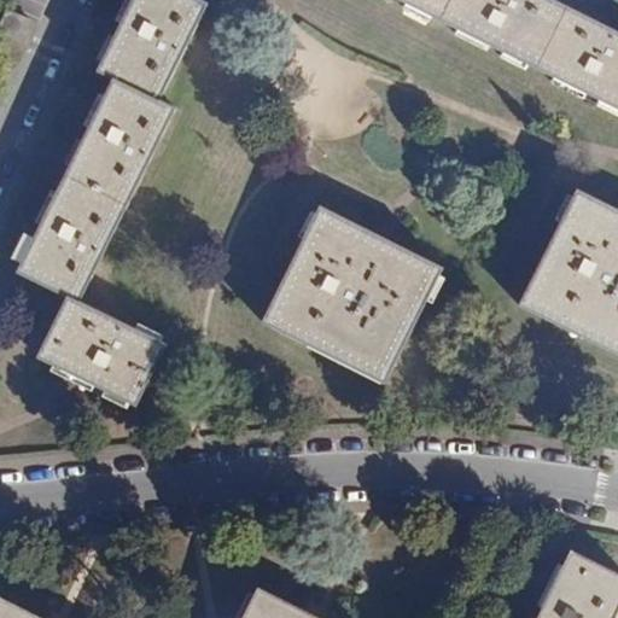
[(80,302),(175,109),(159,100),(207,4),(198,0),(132,0),(98,71),(114,80),(17,273),(66,298),(38,359),(134,408),(165,344),(80,302)]
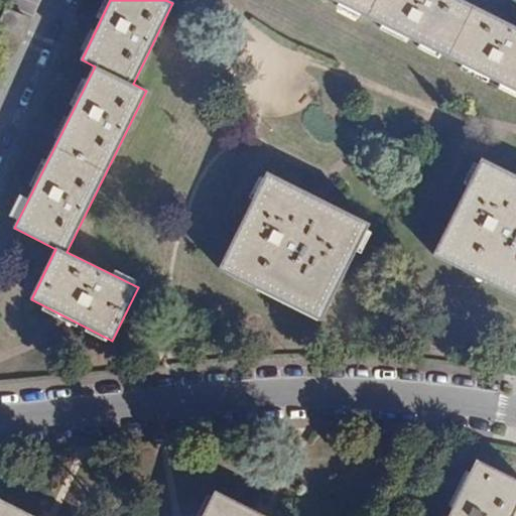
[(515,27),(461,0),(334,0),(515,90),(515,27)]
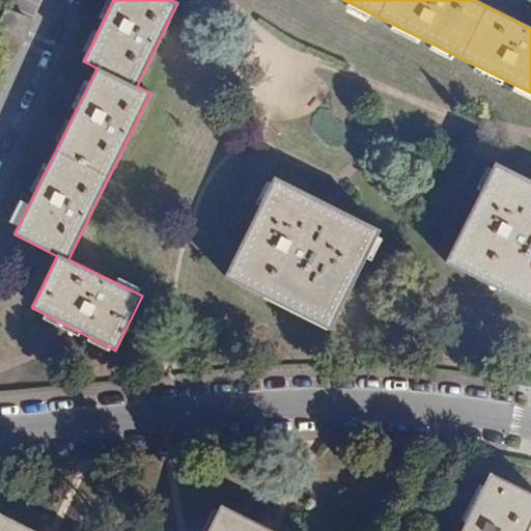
[(0,22),(0,27),(20,35),(27,18),(5,9),(0,22)]
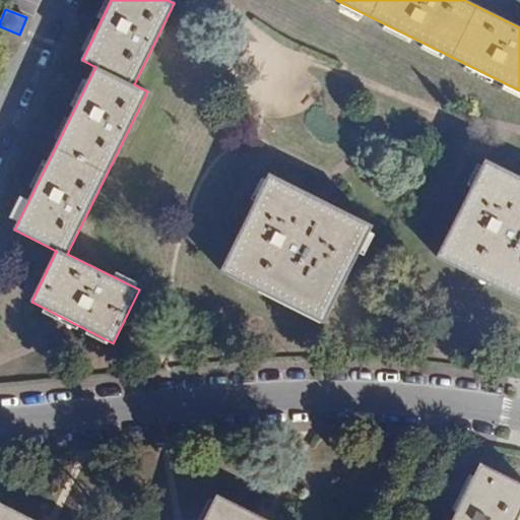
[(519,178),(484,160),(439,253),(519,293),(519,178)]
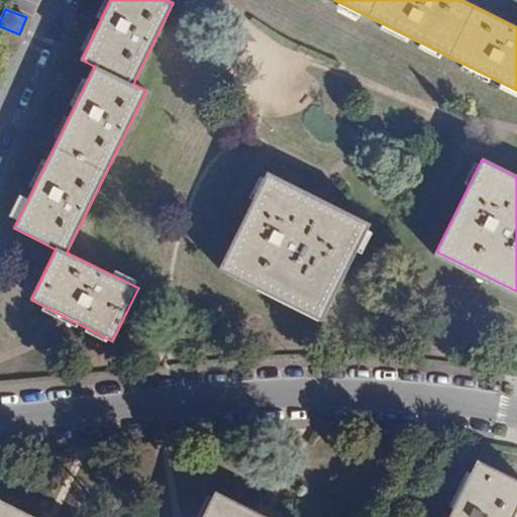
[(222,267),(324,317),(371,225),(268,174),(222,267)]
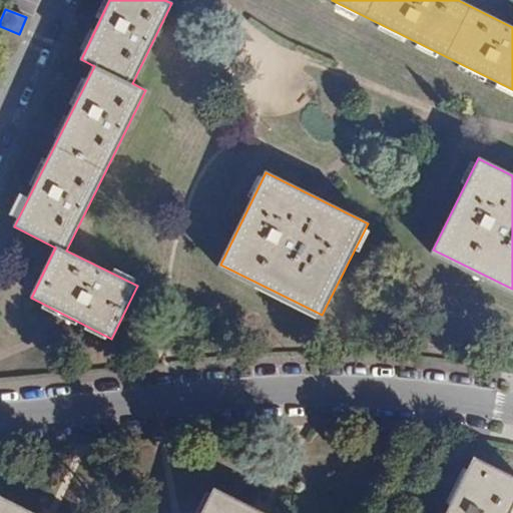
[(512,289),(433,249),(431,254),(512,295),(512,289)]
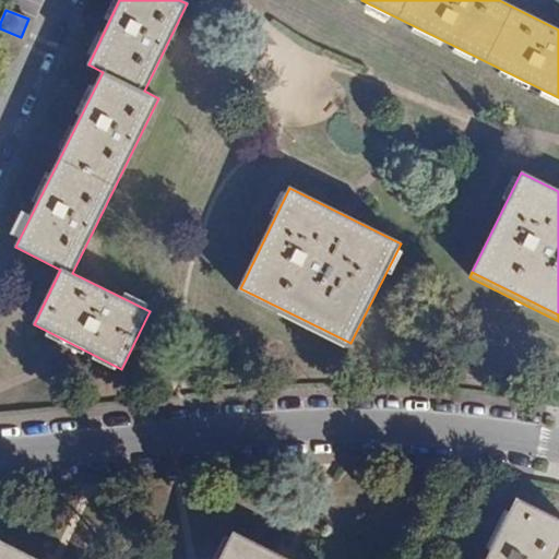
[(348,349),(351,343),(240,288),(237,294),(348,349)]
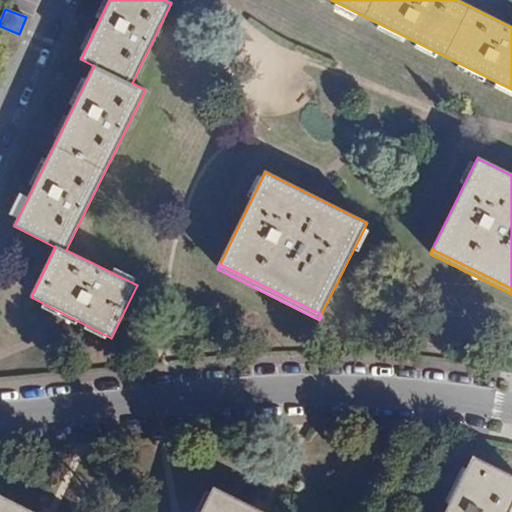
[(510,511),(511,509),(511,477),(473,457),(445,511),(510,511)]
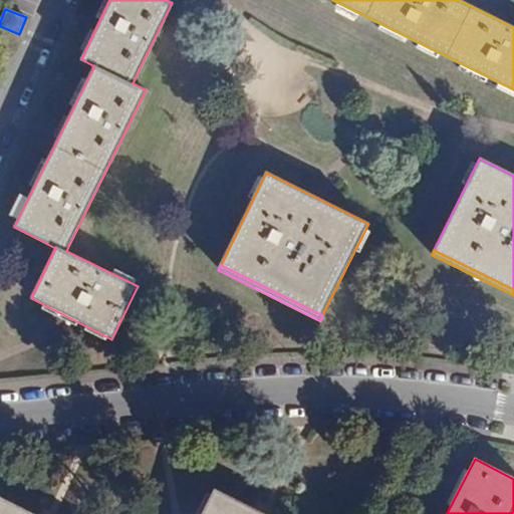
[(201,513),(263,513),(214,489),(201,513)]
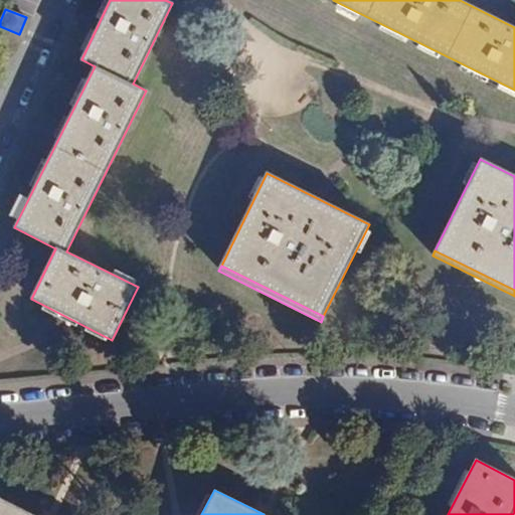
[(0,514),(32,514),(0,498),(0,514)]
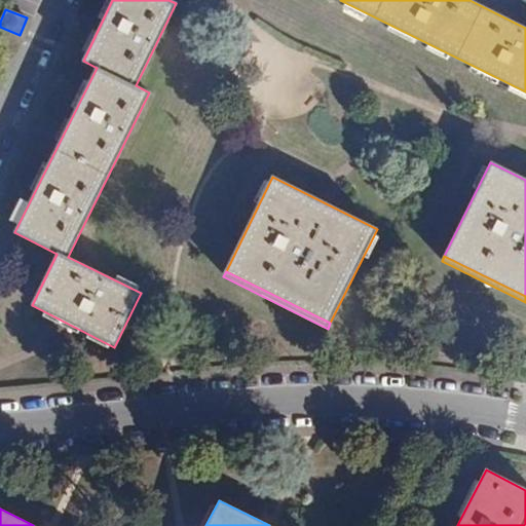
All buildings are outlined.
